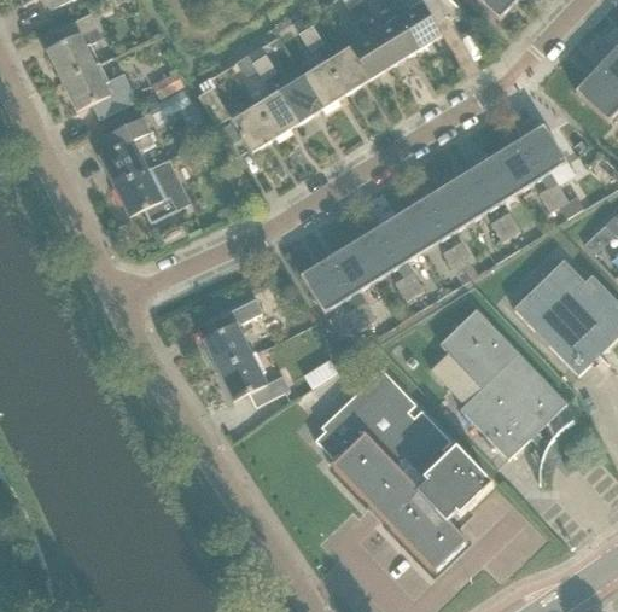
[(22,0),(24,4),(31,0),(41,0),(46,10),(65,0),(22,0)]
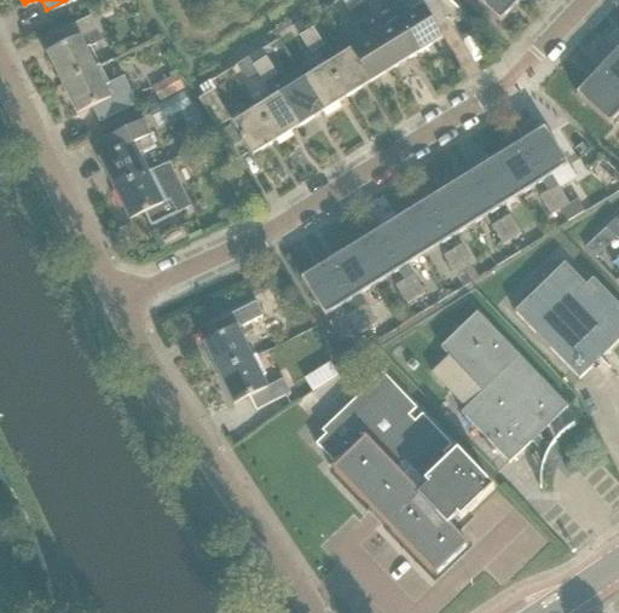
[(352,11),(365,3),(364,0),(350,0),(346,3),(352,11)]
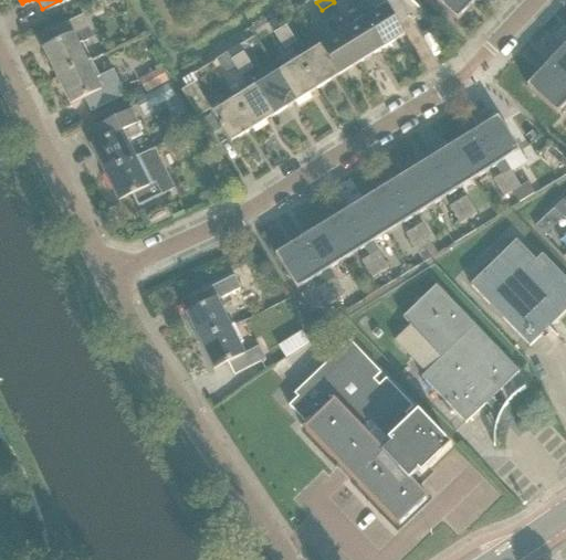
[(363,16),(381,45),(405,31),(386,0),(371,0),(376,8),(363,16)]
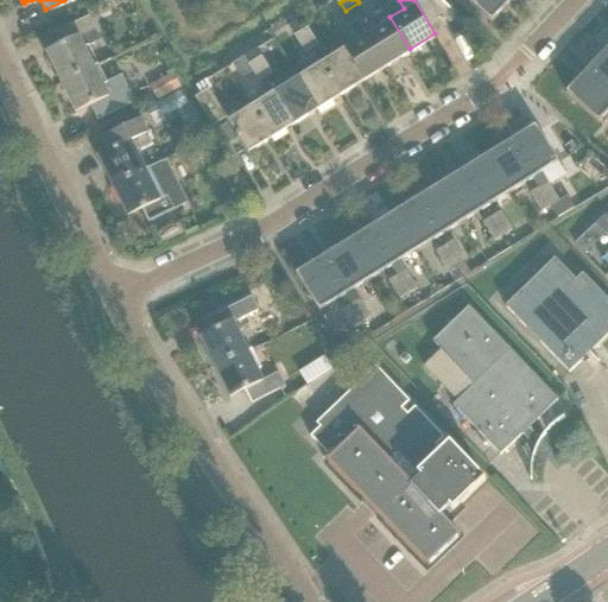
[(473,0),(491,17),(506,0),(473,0)]
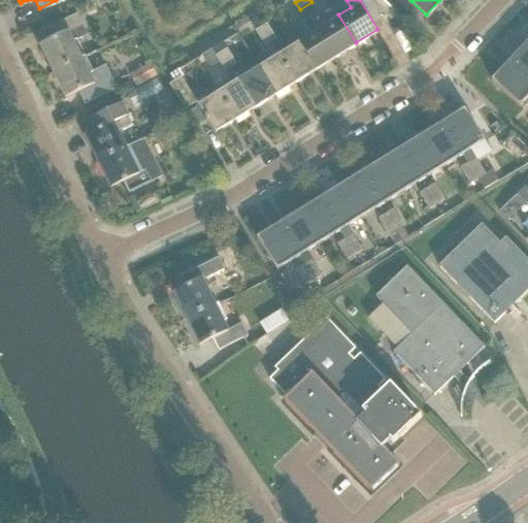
[(319,27),(310,13),(316,10),(311,2),(300,9),(304,15),(301,18),(309,32),(298,39),(317,67),(336,55),(319,27)]
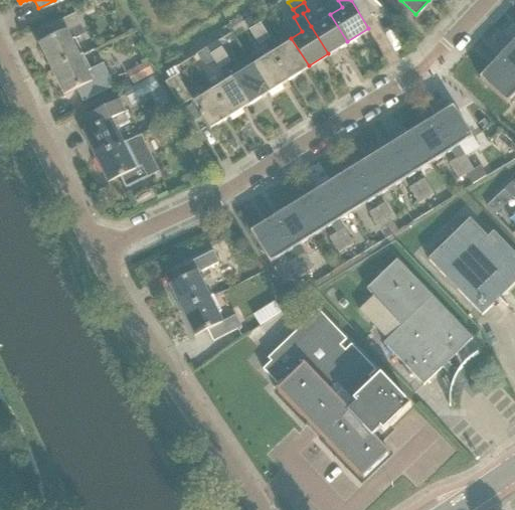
[(51,66),(79,52),(71,37),(86,30),(80,21),(75,10),(46,24),(51,35),(39,41),(51,66)]
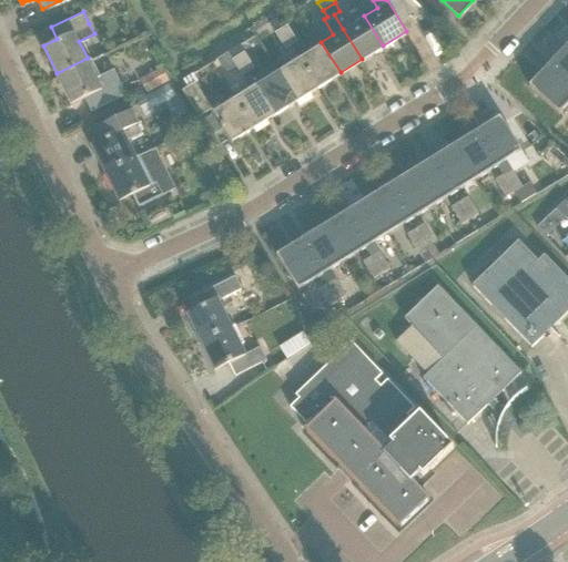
[(275,14),(269,19),(271,22),(275,29),(276,28),(281,24),(277,19),(275,14)]
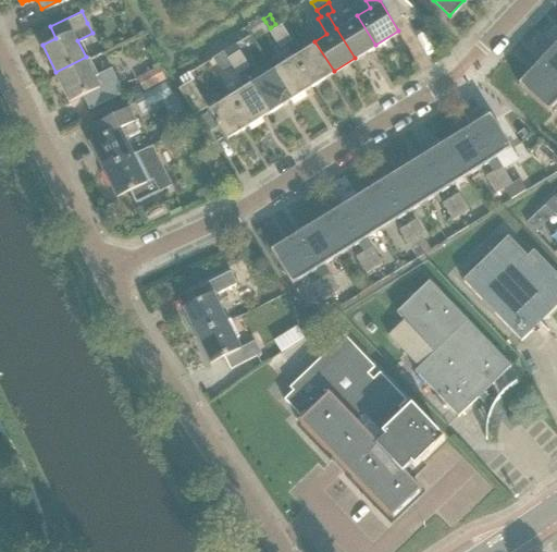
[(355,58),(375,45),(357,15),(336,28),(355,58)]
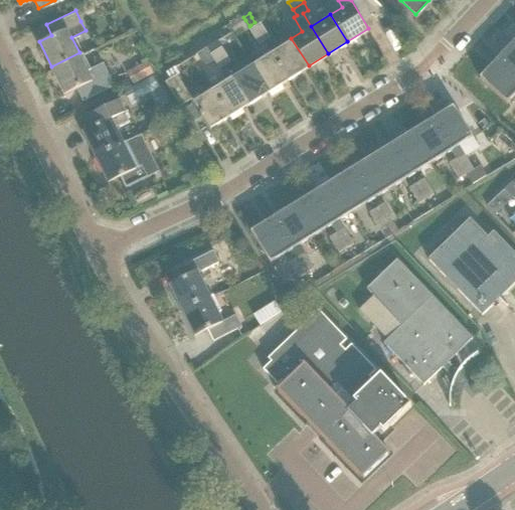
[(253,33),(265,26),(260,19),(254,22),(250,25),(249,26),(253,33)]
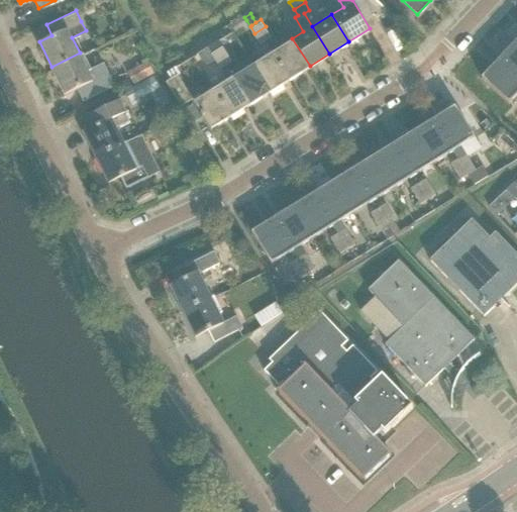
[(266,26),(254,33),(260,40),(271,34),(266,26)]
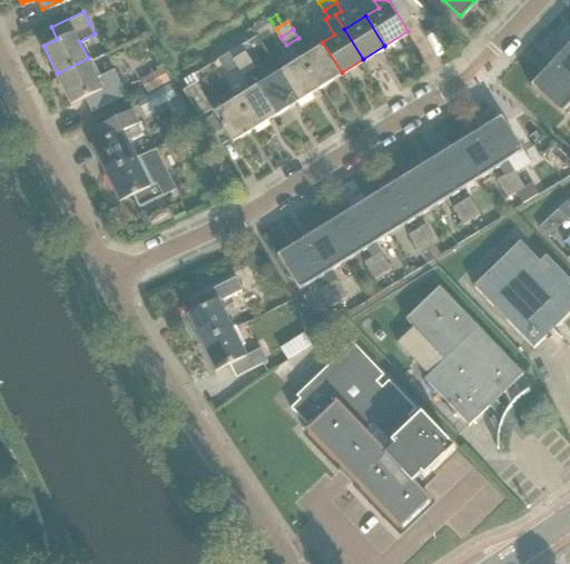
[(321,86),(342,72),(322,42),(301,56),(321,86)]
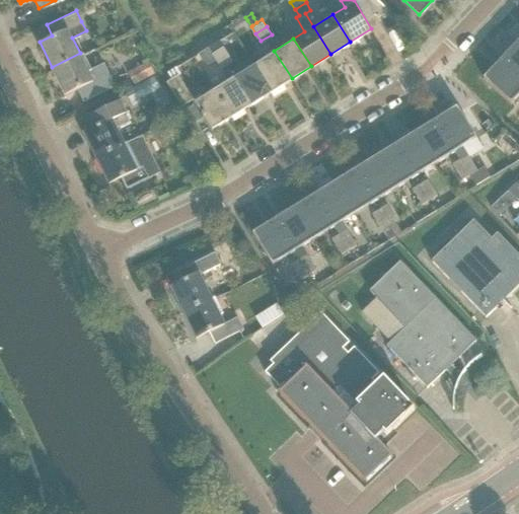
[(518,74),(518,42),(517,40),(501,58),(518,74)]
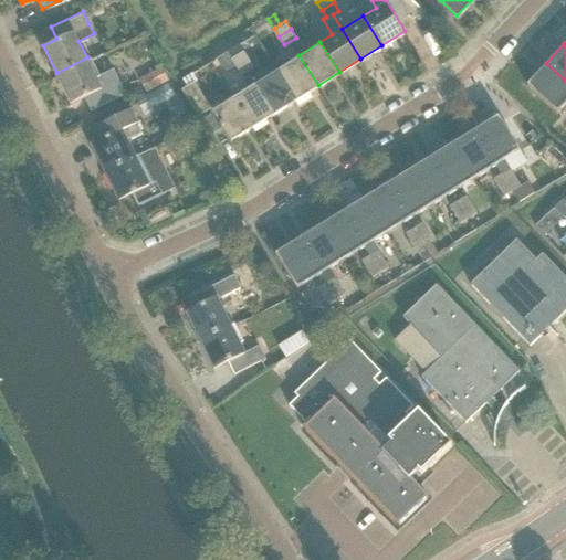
[(236,63),(248,55),(243,48),(231,55),(236,63)]
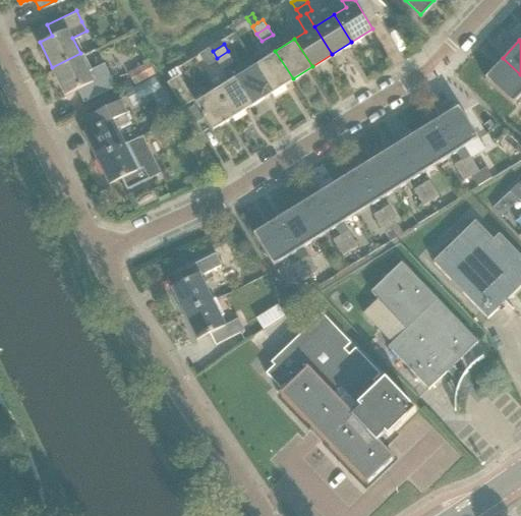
[(228,51),(217,58),(222,66),(233,59),(228,51)]
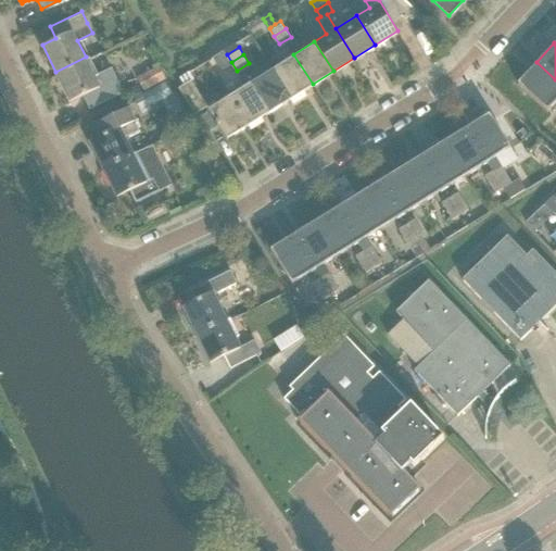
[(291,97),(313,84),(293,54),(273,67),(291,97)]
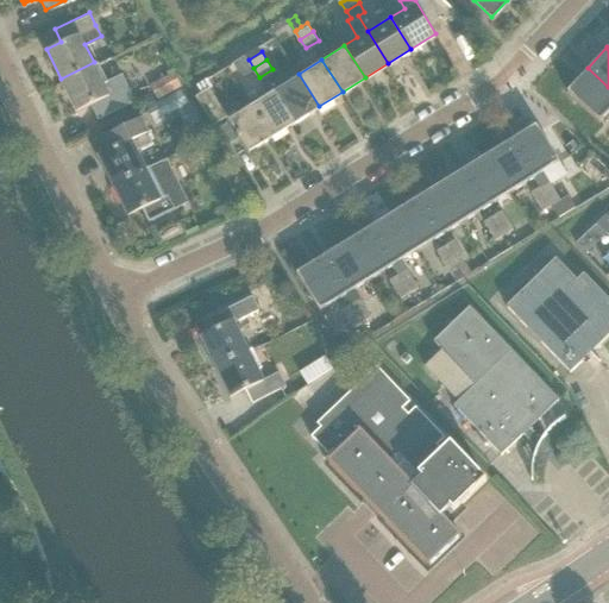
[(94,62),(61,79),(76,108),(90,101),(96,114),(133,95),(121,70),(102,80),(94,62)]
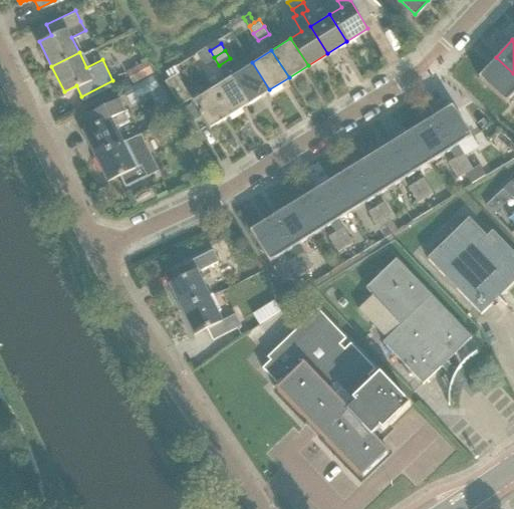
[(132,80),(153,70),(147,57),(125,67),(132,80)]
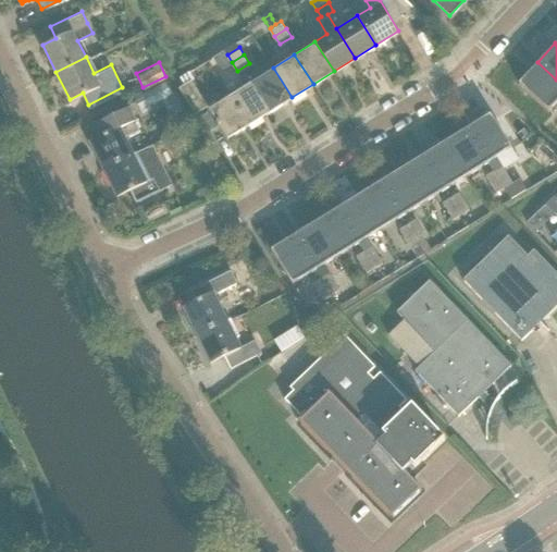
[(547,107),(556,96),(556,80),(537,62),(519,81),(547,107)]
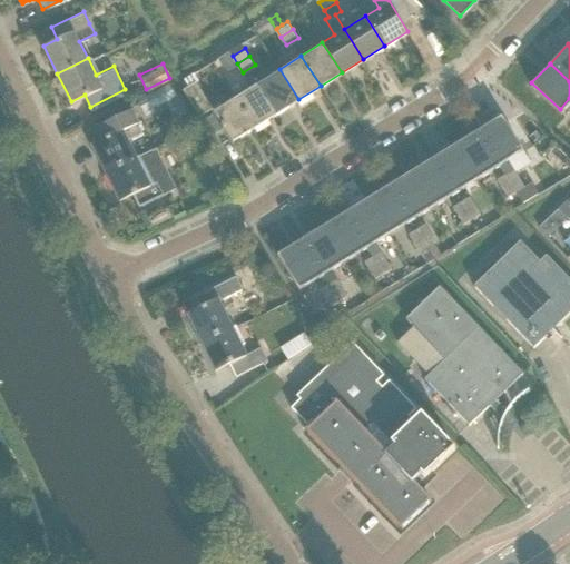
[(185,78),(186,80),(188,83),(195,79),(198,77),(194,70),(194,69),(184,76),(184,77),(185,78)]
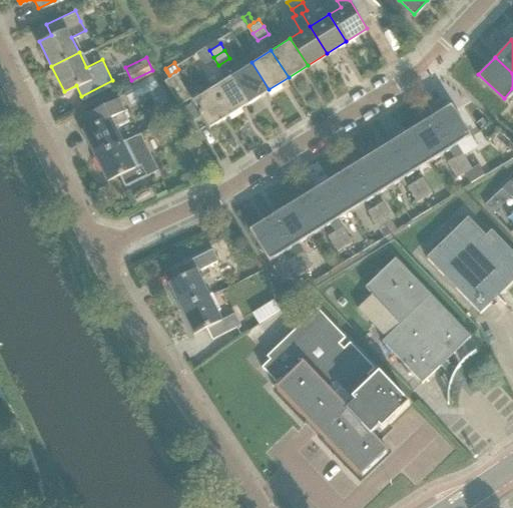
[(248,101),(269,89),(251,62),(231,74),(248,101)]
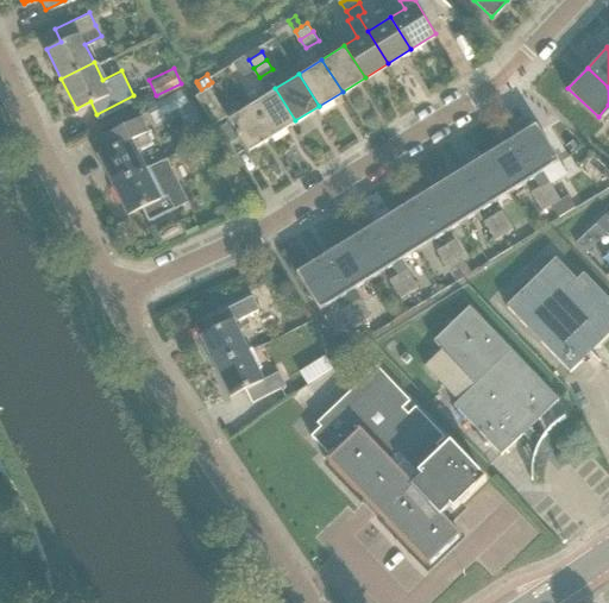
[(295,120),(275,88),(269,77),(259,83),(265,94),(255,101),(275,133),(295,120)]
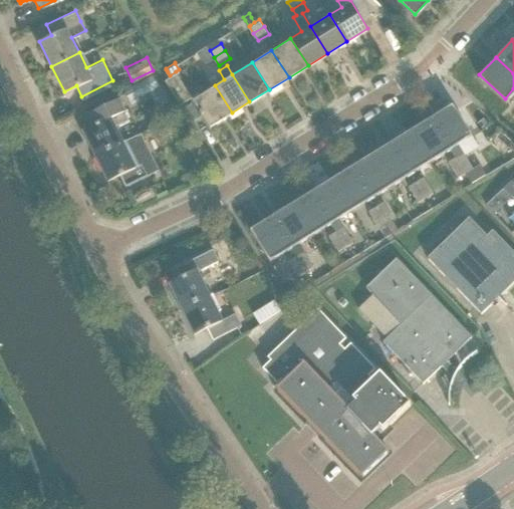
[(180,102),(191,95),(176,71),(165,78),(180,102)]
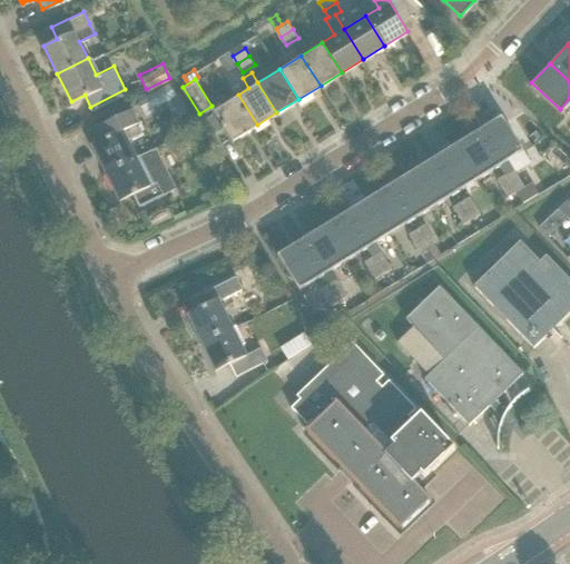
[(174,87),(169,80),(164,83),(137,97),(143,109),(166,98),(176,92),(174,87)]
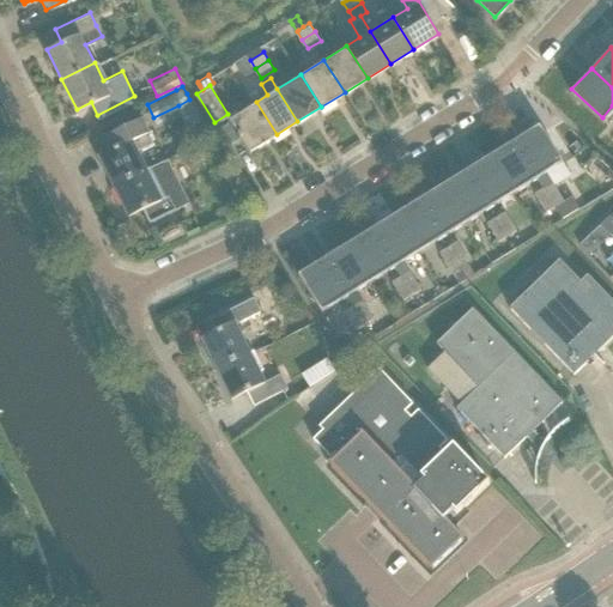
[(250,151),(277,134),(256,102),(230,117),(250,151)]
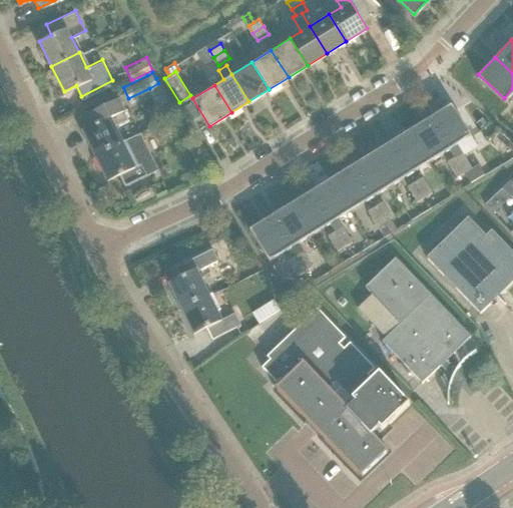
[(94,153),(122,139),(114,125),(128,117),(118,97),(89,111),(94,122),(82,128),(94,153)]
